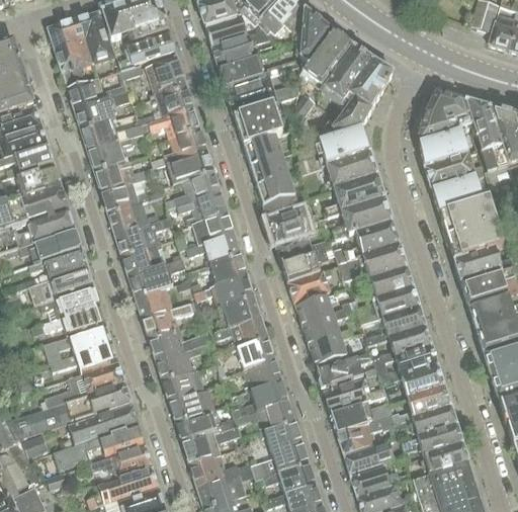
[(127,32),(165,20),(158,0),(136,0),(101,11),(110,38),(127,33),(127,32)]
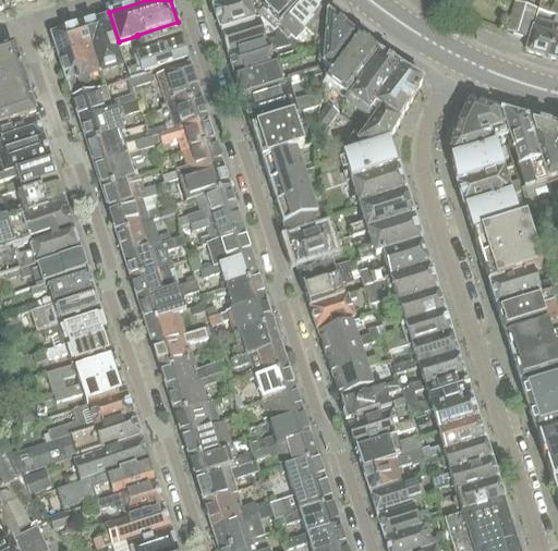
[(220,28),(261,15),(262,5),(257,0),(215,0),(211,1),(220,28)]
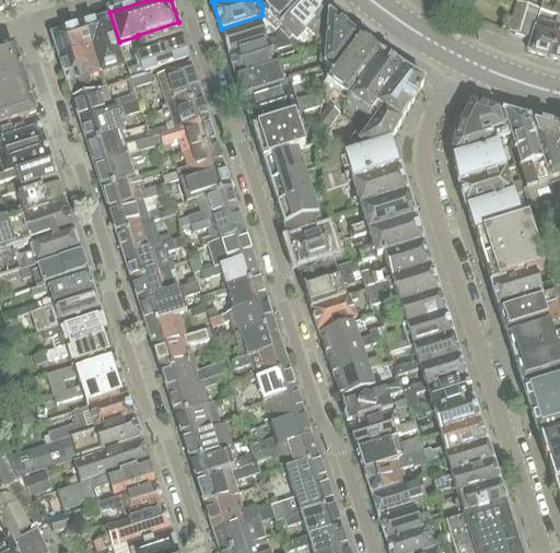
[(261,15),(263,16),(273,26),(278,21),(293,0),(268,0),(263,6),(261,15)]
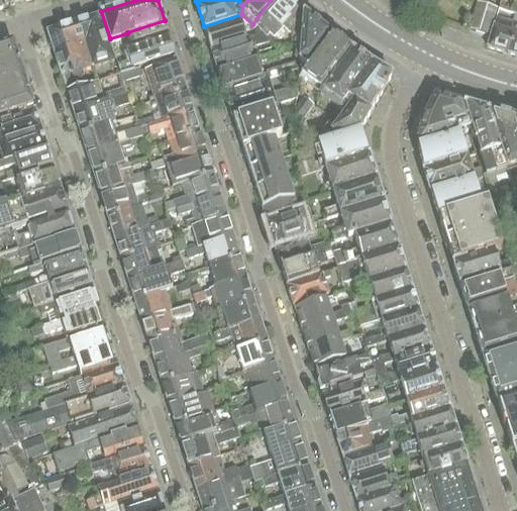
[(302,9),(298,5),(292,0),(271,0),(256,19),(269,30),(273,33),(282,23),(300,38),(302,9)]
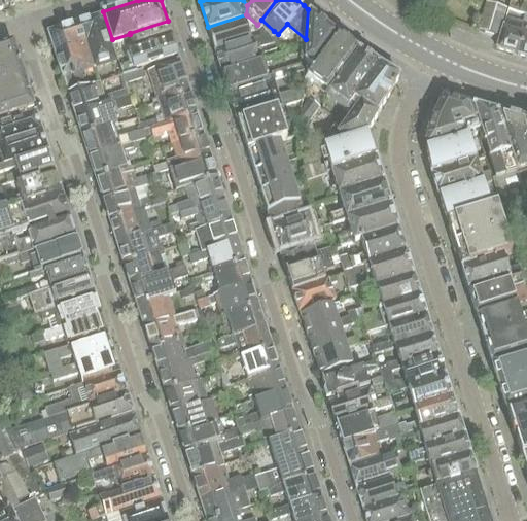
[(478,26),(497,32),(505,4),(492,0),(485,0),(478,26)]
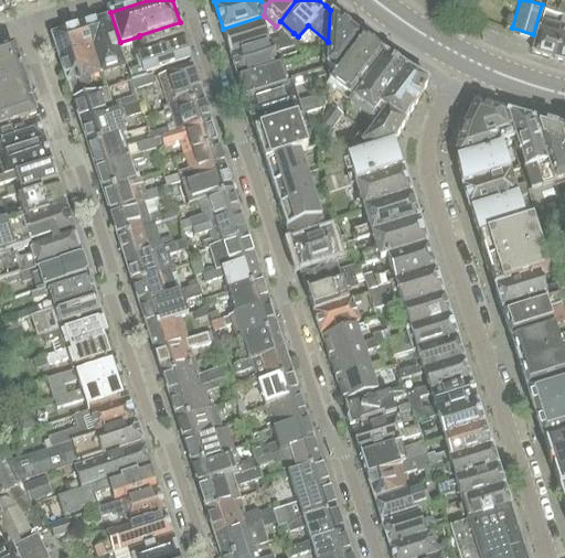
[(545,2),(535,36),(532,47),(555,54),(563,19),(548,15),(550,9),(564,13),(564,10),(564,7),(563,7),(556,4),(556,6),(545,2)]
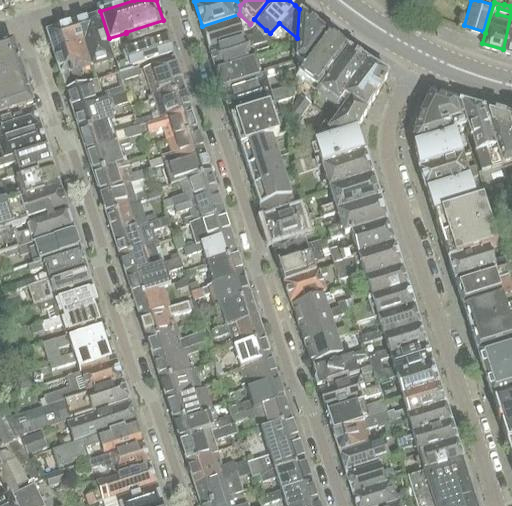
[(304,62),(326,29),(299,9),(297,38),(296,55),(304,62)]
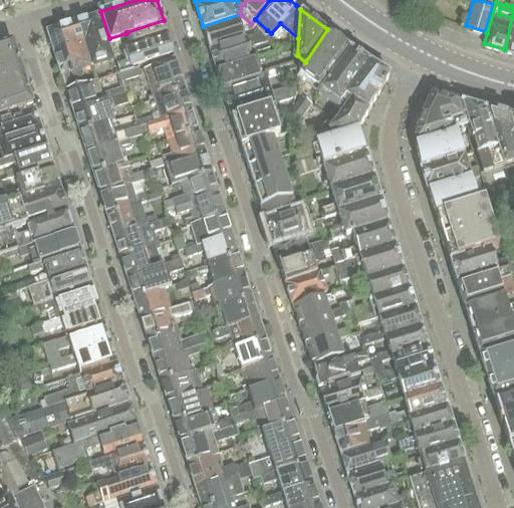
[(513,13),(513,18),(512,17),(505,49),(513,51),(513,9),(513,12),(513,13)]
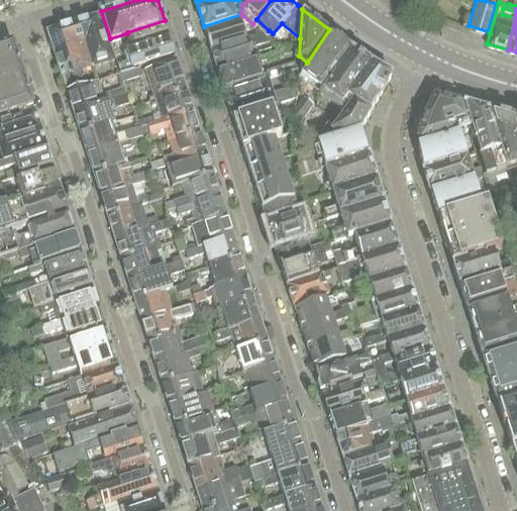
[(99,11),(81,17),(94,62),(113,56),(99,11)]
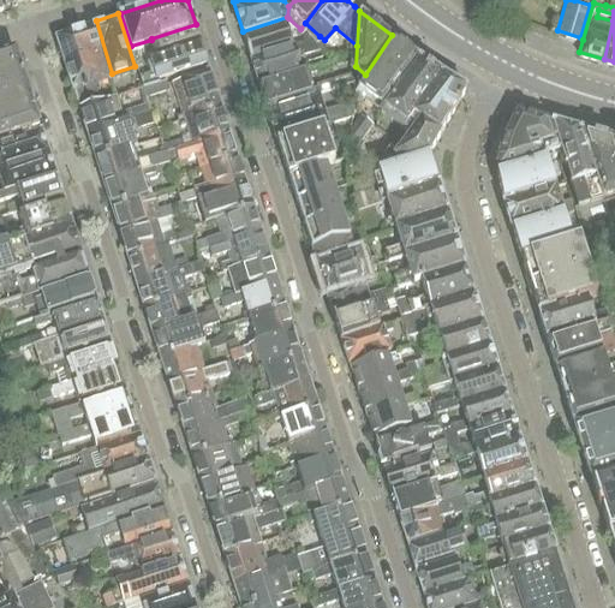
[(292,37),(291,34),(291,35),(288,18),(287,17),(243,31),(249,51),(292,37)]
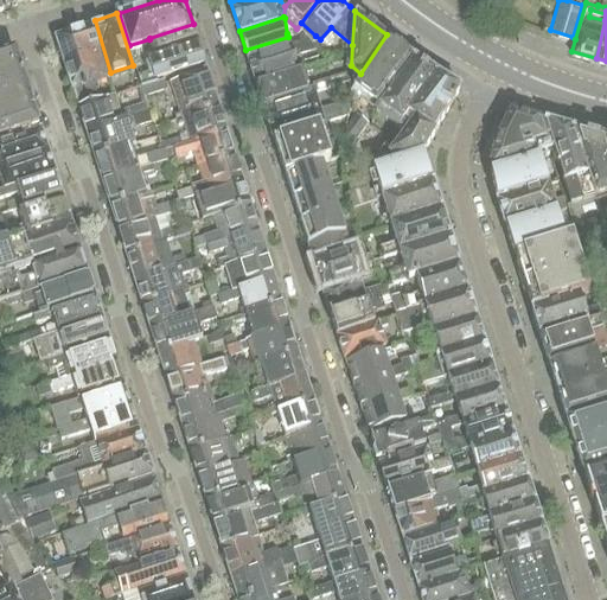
[(56,33),(77,102),(100,95),(94,78),(110,72),(95,20),(56,33)]
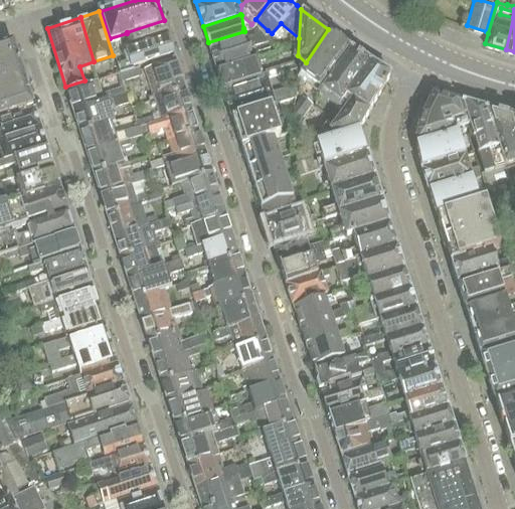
[(208,42),(216,65),(252,53),(247,39),(251,38),(252,42),(269,38),(266,32),(268,30),(255,19),(251,24),(252,25),(243,28),(244,31),(208,42)]
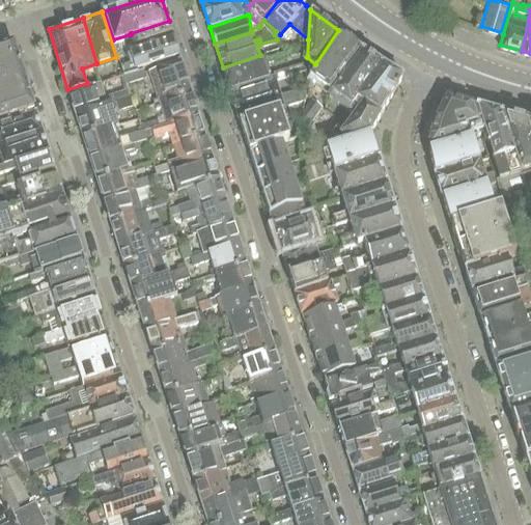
[(171,30),(169,21),(131,33),(131,34),(134,33),(136,40),(171,30)]
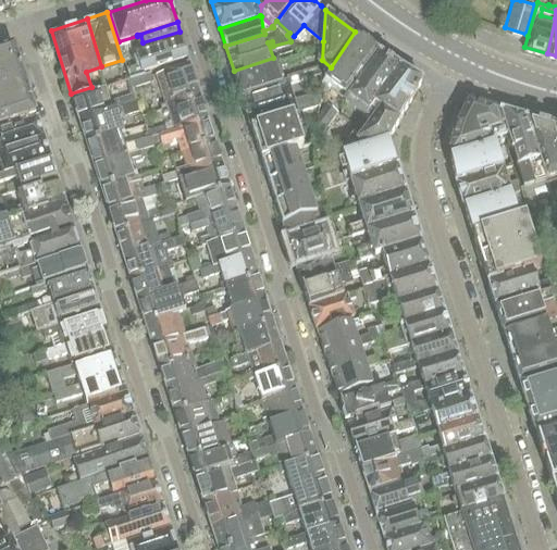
[(187,53),(180,32),(143,42),(134,46),(138,61),(126,64),(128,74),(144,70),(144,67),(187,53)]
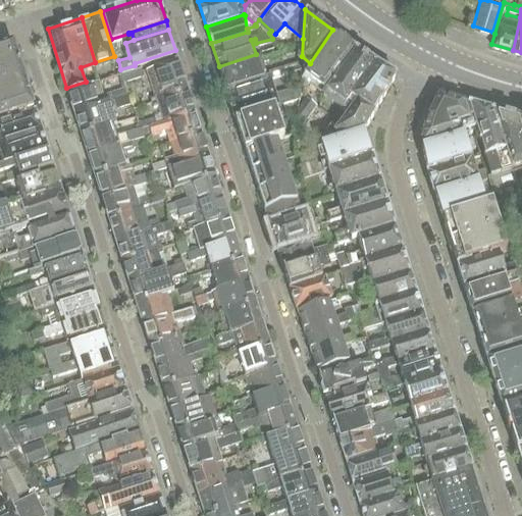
[(322,87),(353,46),(332,30),(310,63),(304,72),(322,87)]
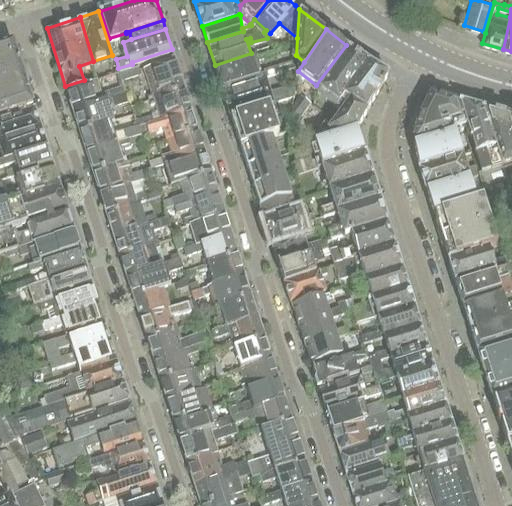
[(0,42),(0,76),(22,69),(12,38),(0,42)]
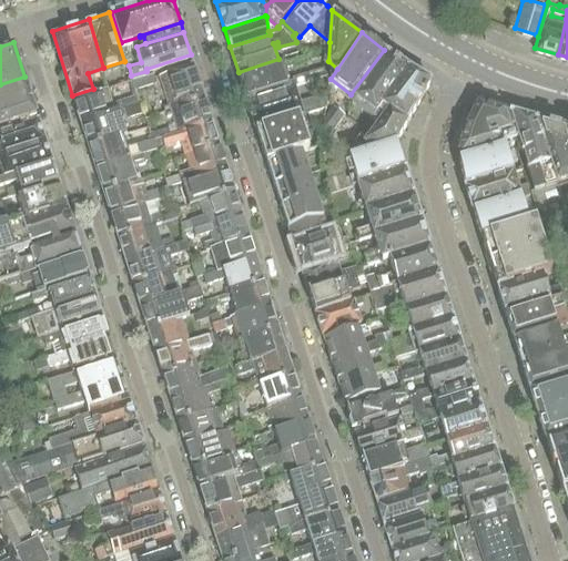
[(381,102),(383,104),(408,65),(387,52),(355,97),(375,111),(381,102)]
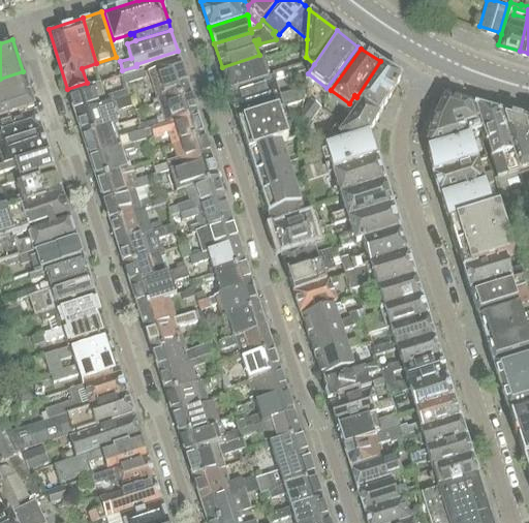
[(263,56),(222,68),(229,90),(270,77),(263,56)]
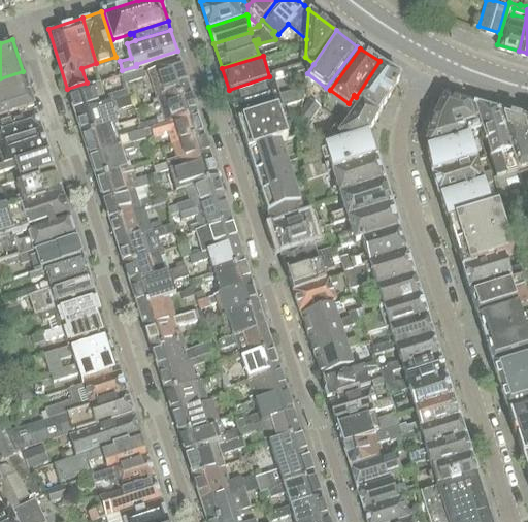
[(196,108),(178,57),(147,67),(155,94),(153,95),(156,104),(158,103),(161,113),(139,120),(141,127),(196,108)]
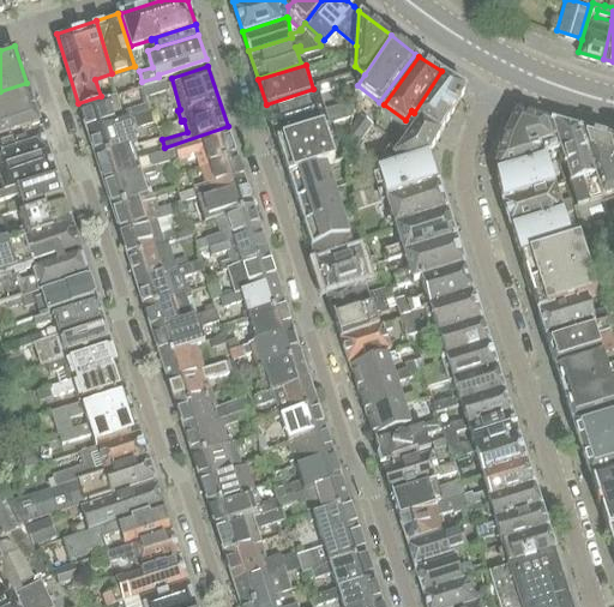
[(355,79),(351,68),(315,78),(318,89),(355,79)]
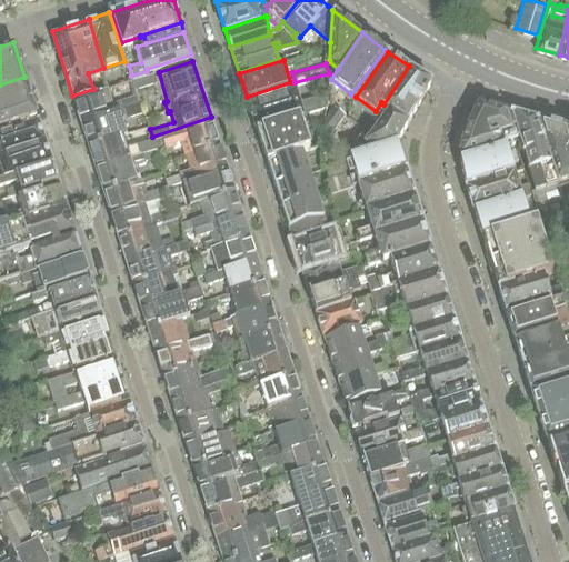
[(408,118),(426,88),(430,79),(409,66),(383,104),(388,107),(390,103),(408,118)]
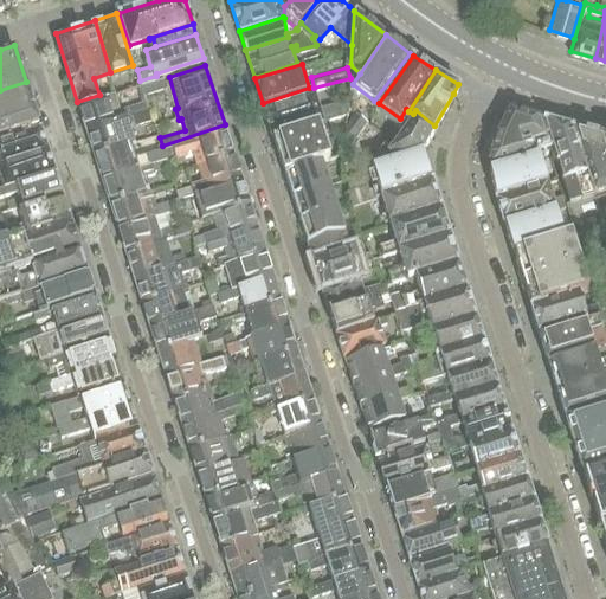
[(167,85),(163,75),(141,82),(143,92),(167,85)]
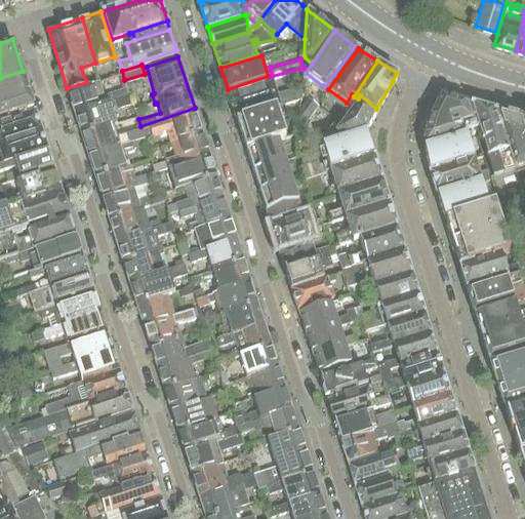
[(0,112),(33,103),(23,71),(0,78),(0,112)]
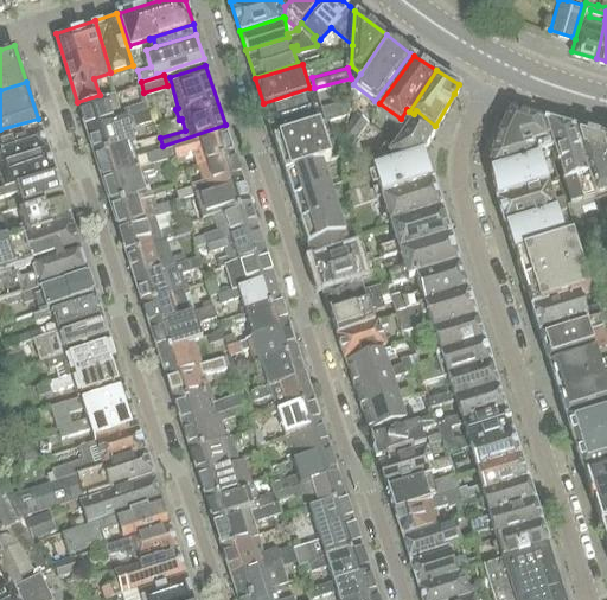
[(315,90),(264,107),(273,133),(319,119),(330,116),(347,112),(349,96),(320,104),(315,90)]
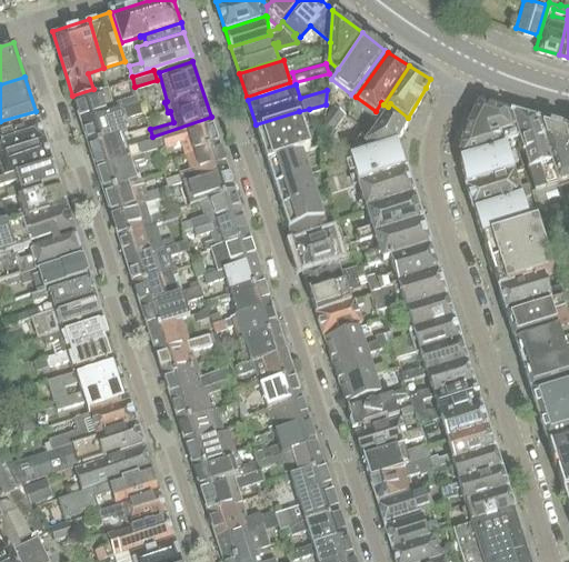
[(93,89),(72,96),(80,118),(140,99),(138,91),(110,100),(107,86),(93,89)]
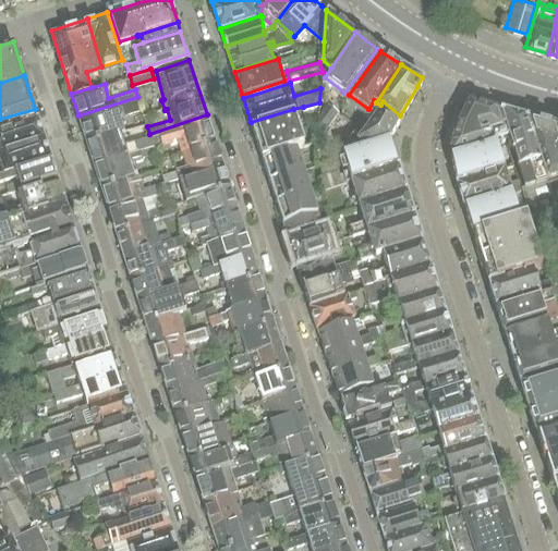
[(79,115),(86,139),(123,126),(119,113),(141,108),(137,97),(79,115)]
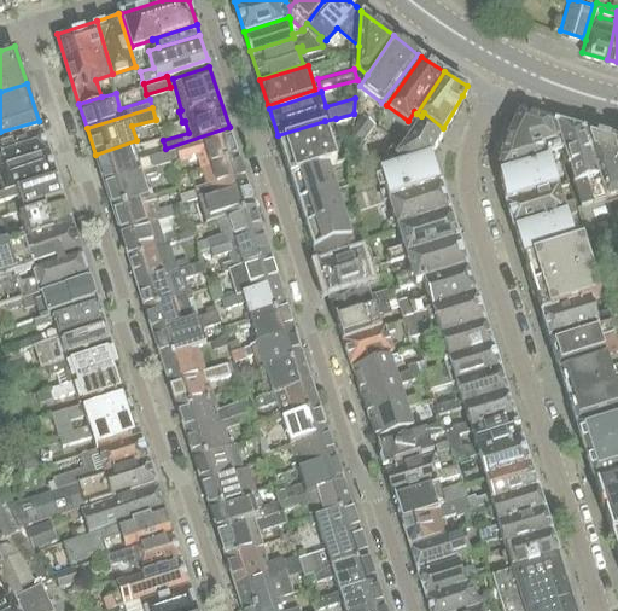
[(559,150),(549,120),(551,118),(524,111),(518,114),(501,145),(500,153),(499,168),(559,150)]
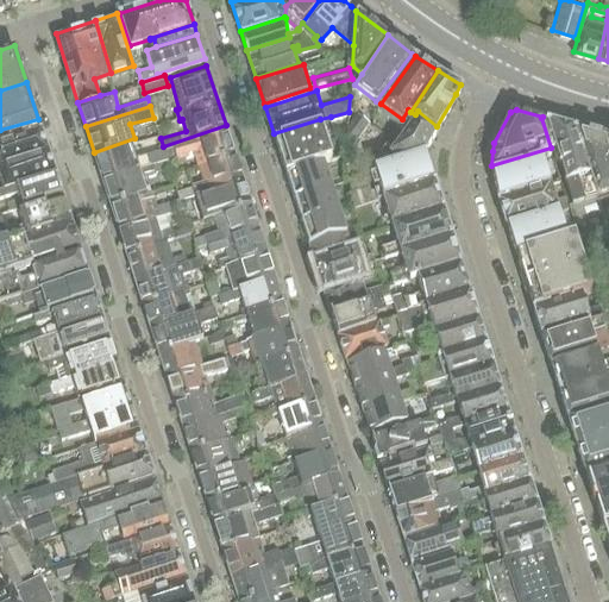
[(391,160),(425,149),(437,126),(418,111),(415,114),(415,115),(393,146),(385,142),(380,151),(391,160)]
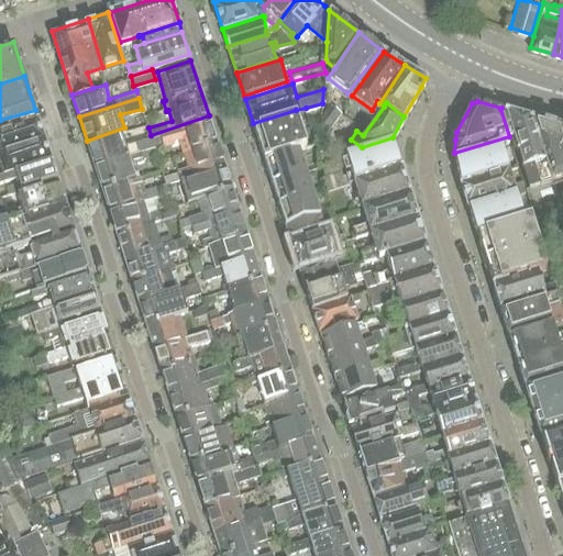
[(322,137),(342,110),(331,103),(312,130),(322,137)]
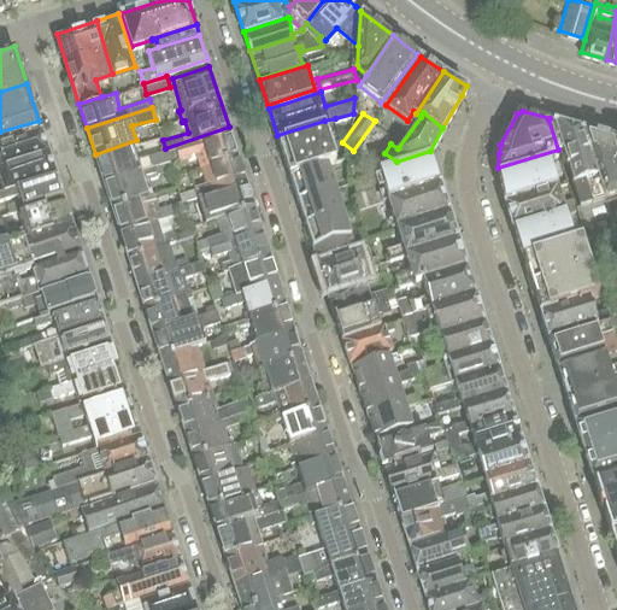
[(324,122),(277,138),(289,172),(328,160),(335,157),(328,133),(339,130),(335,118),(324,121),(324,122)]
